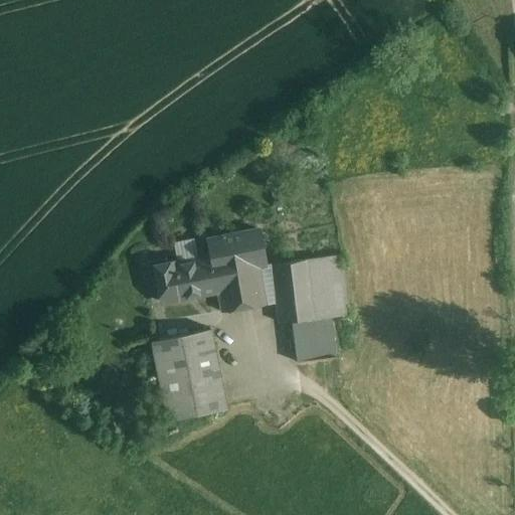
[(260,229),(206,240),(209,256),(197,259),(177,263),(177,261),(154,265),(161,302),(216,291),(220,311),(267,304),(260,268),(267,267),(267,264),(260,229)]
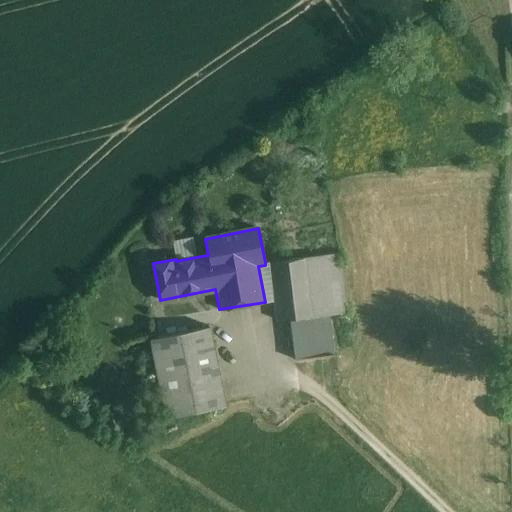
[(172,242),(176,259),(176,261),(196,257),(192,238),(172,242)]
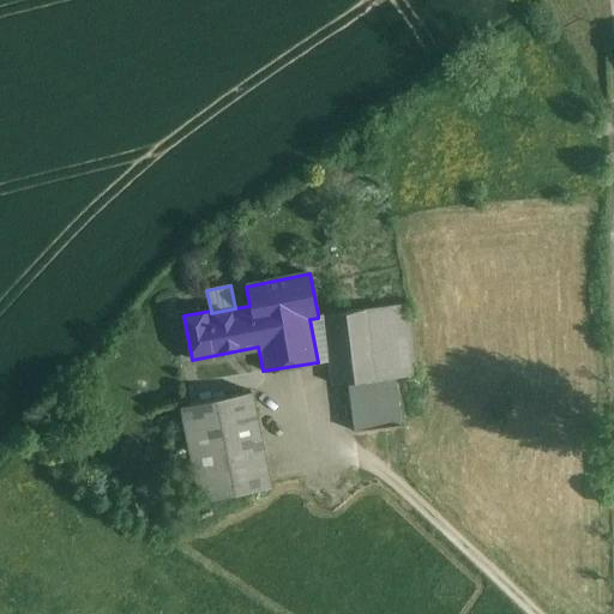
[(407,304),(366,308),(373,380),(395,378),(415,375),(407,304)]
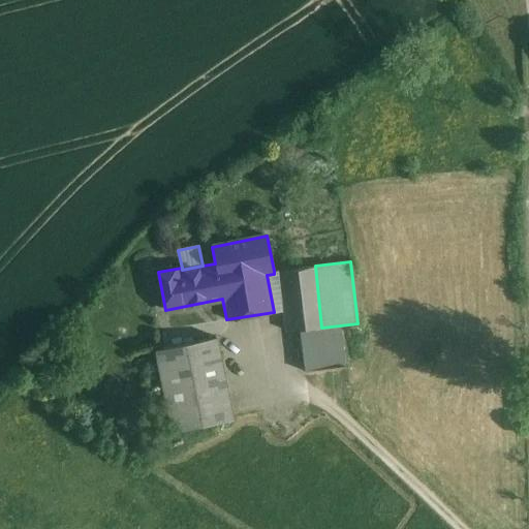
[(315,266),(278,271),(283,310),(286,331),(299,329),(321,328),(315,266)]
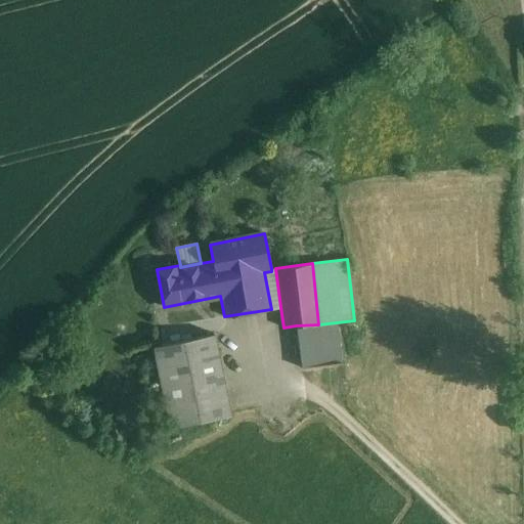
[(275,268),(271,268),(271,271),(264,272),(271,309),(280,307),(275,268)]
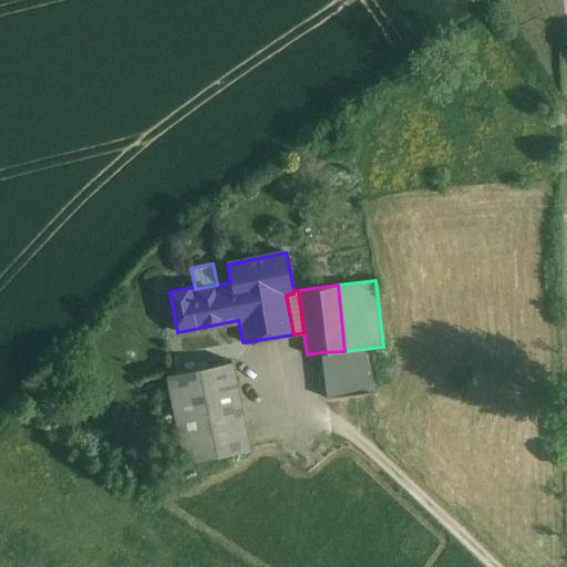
[(364,349),(344,351),(320,352),(326,398),(369,393),(364,349)]
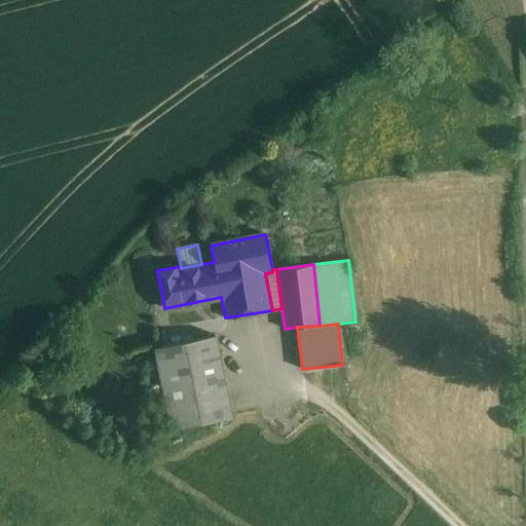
[(215,335),(153,347),(170,428),(231,416),(215,335)]
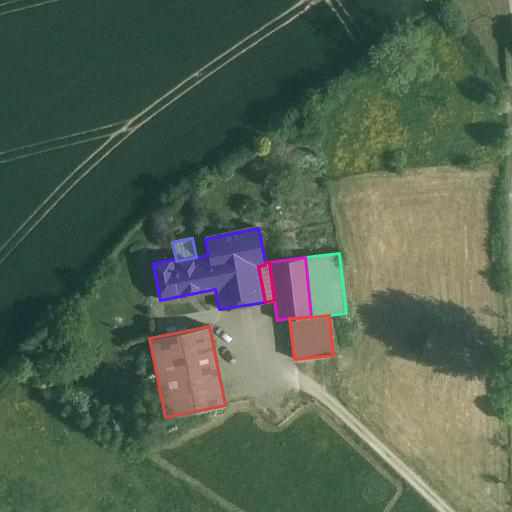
All buildings are outlined.
